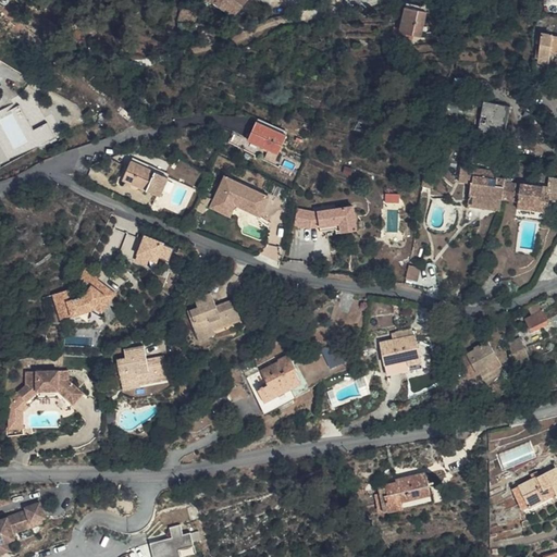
[(237,20),(254,0),(214,0),(219,4),(223,1),(231,7),(226,11),(237,20)]
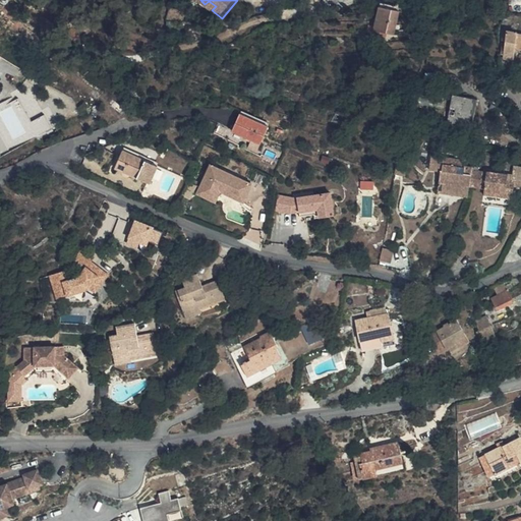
[(205,4),(212,10),(216,6),(209,1),(205,4)]
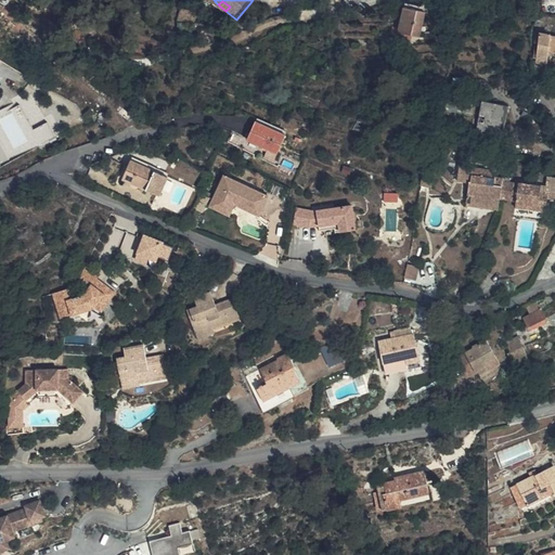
[(420,38),(427,12),(405,7),(399,28),(394,27),(392,31),(397,34),(394,47),(405,49),(409,36),(420,38)]
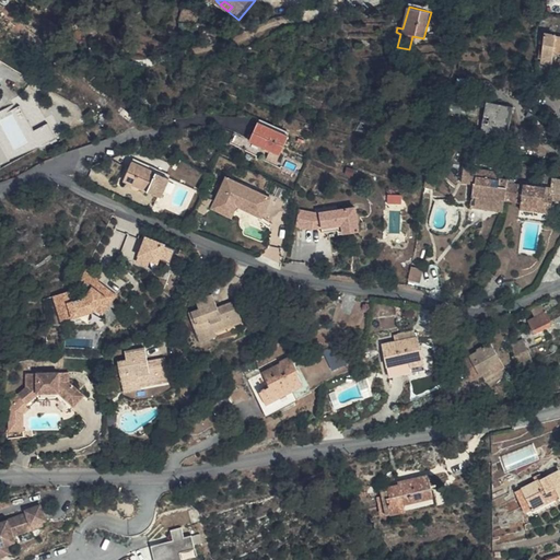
[(184,10),(182,23),(198,26),(199,12),(184,10)]
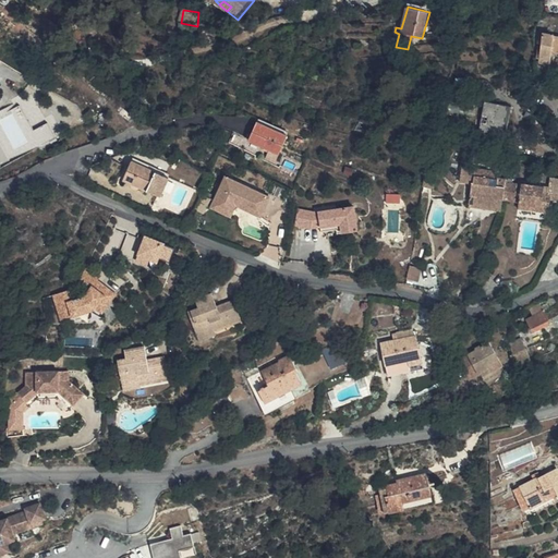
[(554,49),(555,34),(545,33),(542,56),(553,58),(554,49)]
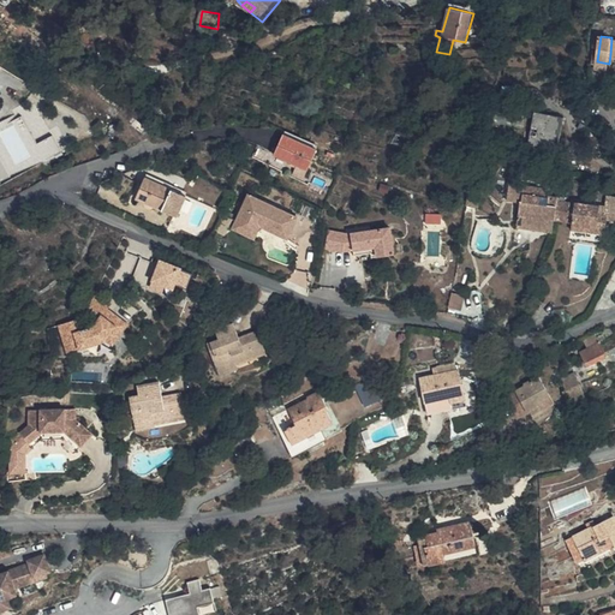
[(530,142),(559,148),(565,115),(536,109),(530,142)]
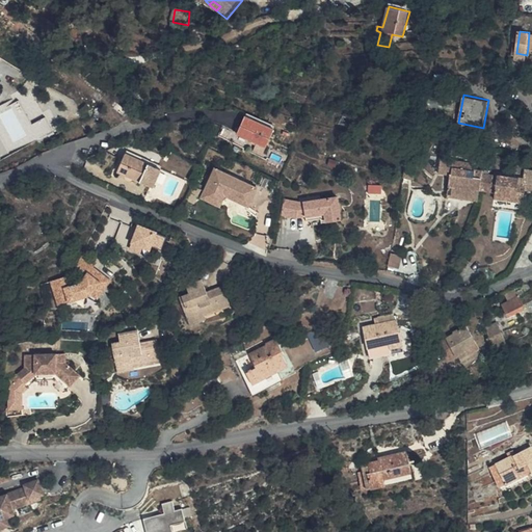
[(275,130),(246,117),(237,134),(267,148),(275,130)]
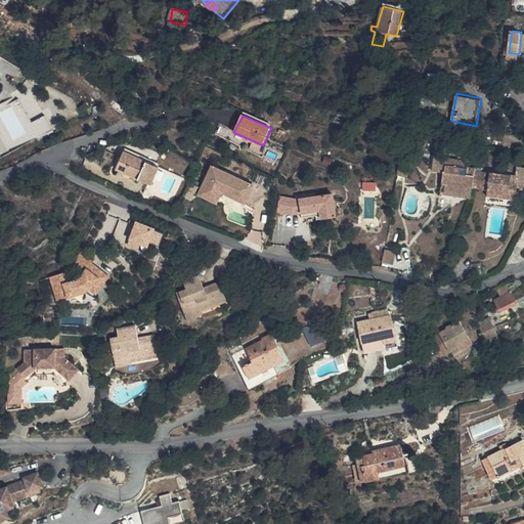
[(127,149),(119,167),(153,183),(161,166),(127,149)]
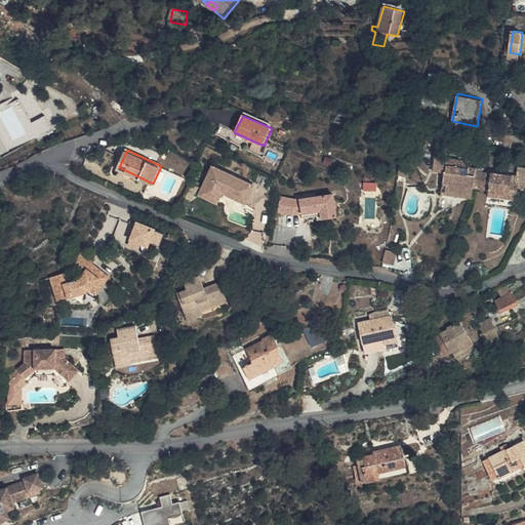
[(334,158),(326,156),(325,162),(333,164),(334,158)]
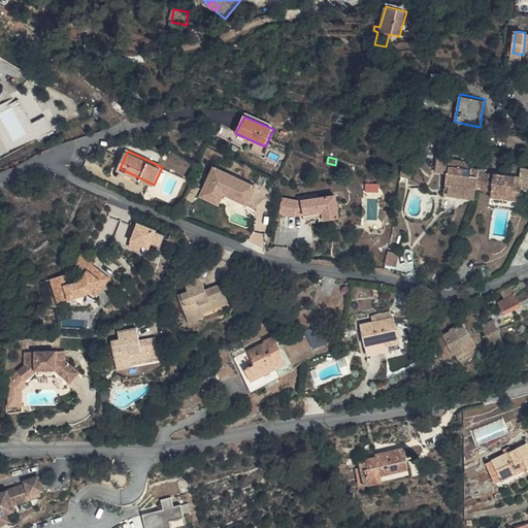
[(473,198),(483,174),(481,174),(481,169),(474,169),(473,175),(466,174),(467,168),(470,168),(470,161),(452,158),(438,157),(437,167),(451,168),(451,171),(448,172),(446,195),(473,198)]
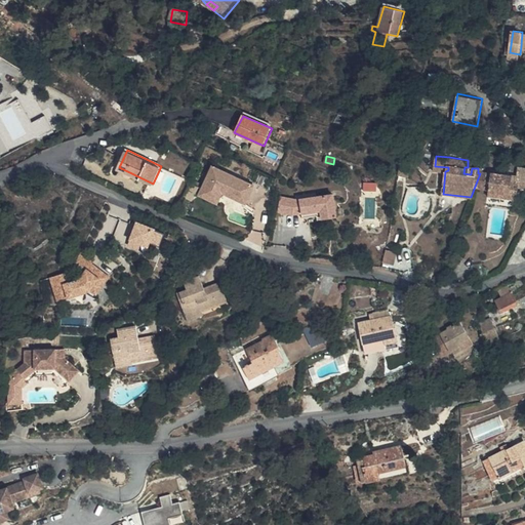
[(213,165),(200,194),(218,203),(224,192),(226,187),(239,193),(245,179),(213,165)]
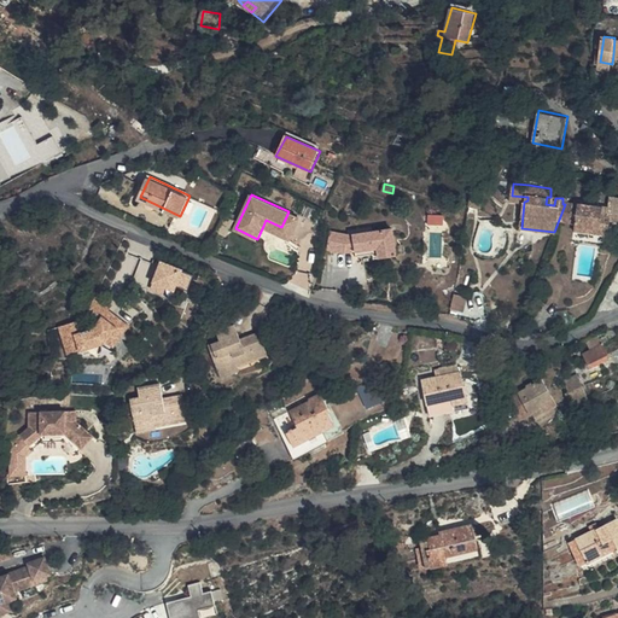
[(484,199),(471,197),(470,207),(483,208),(484,199)]
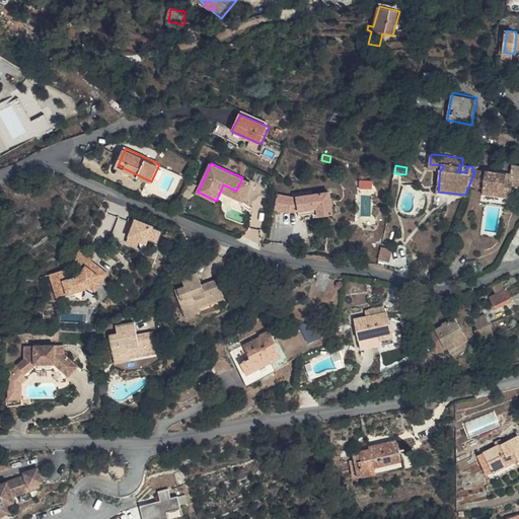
[(482,171),(480,187),(486,187),(486,194),(514,196),(515,184),(518,184),(518,165),(514,165),(513,172),(493,170),(492,172),(482,171)]
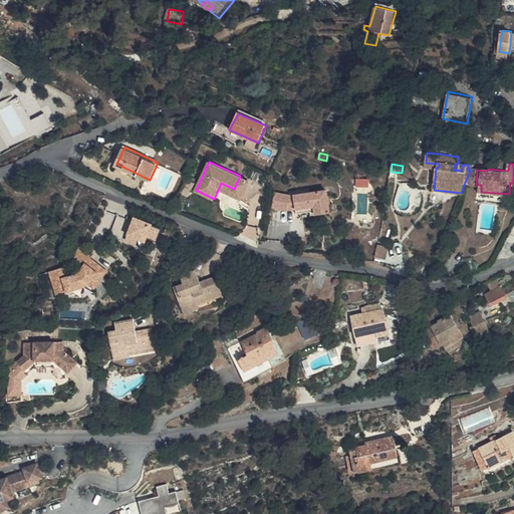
[(477,170),(470,170),(461,193),(465,193),(466,185),(476,185),(477,170)]
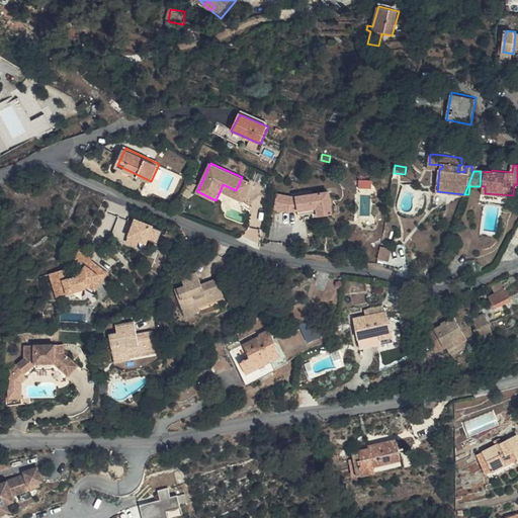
[(253,182),(242,177),(236,190),(223,184),(221,189),(244,200),(253,182)]
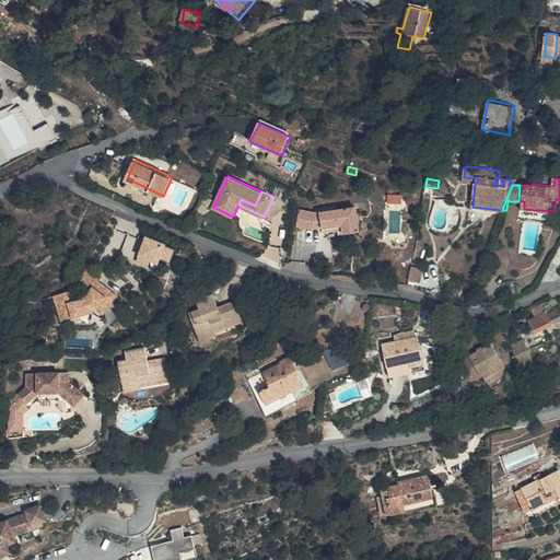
[(404,194),(389,194),(389,202),(404,202),(404,194)]
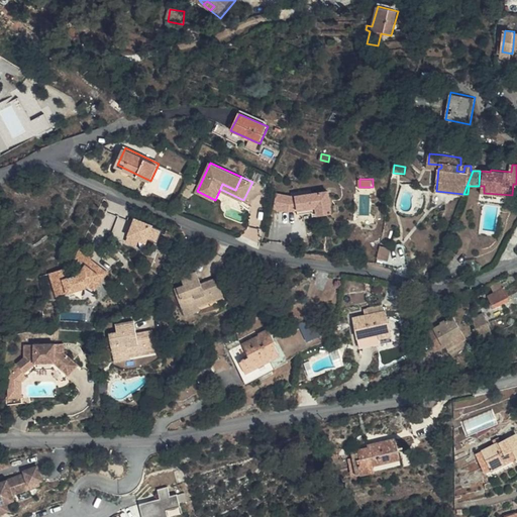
[(330,190),(298,194),(299,208),(318,205),(320,215),(333,213),(330,190)]
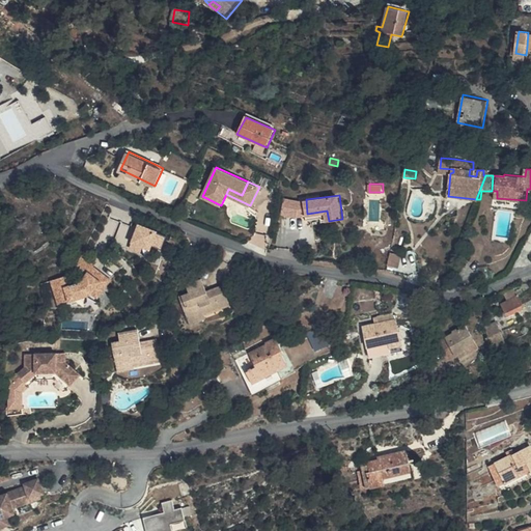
[(302,200),(286,197),(284,212),(299,215),(302,200)]
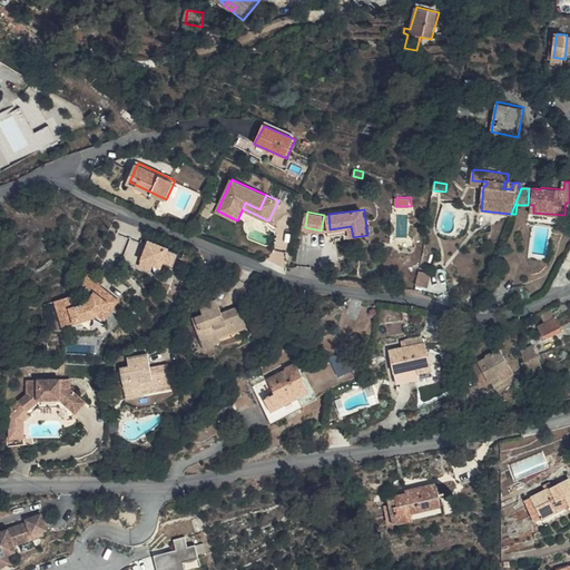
[(328,214),(324,215),(321,231),(330,229),(328,214)]
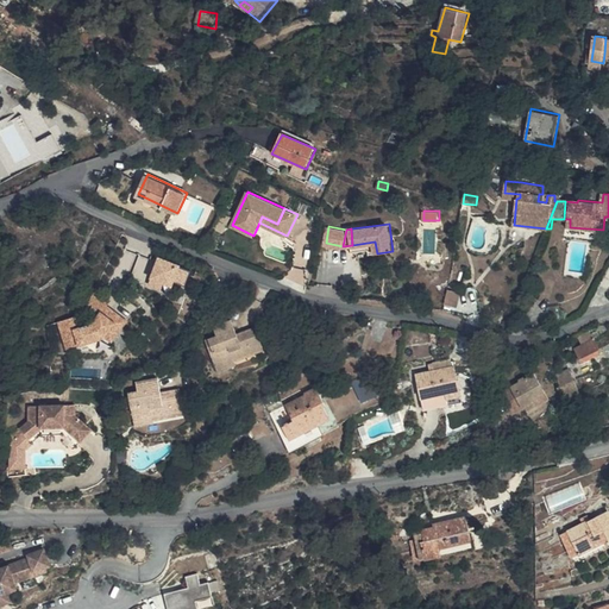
[(375,242),(352,245),(353,251),(366,250),(366,256),(377,253),(375,242)]
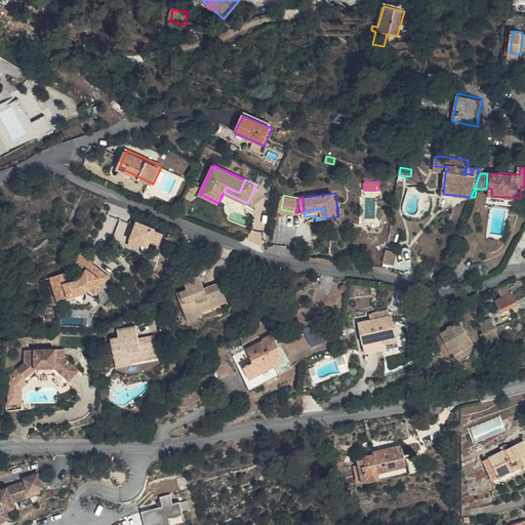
[(162,246),(165,228),(134,221),(129,247),(139,249),(142,242),(162,246)]
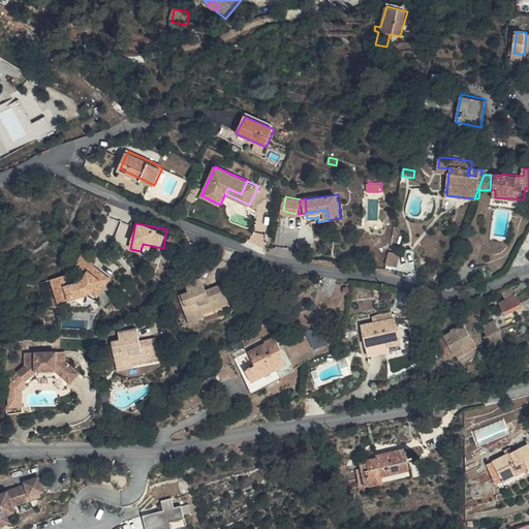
[(401,253),(391,250),(387,262),(397,266),(401,253)]
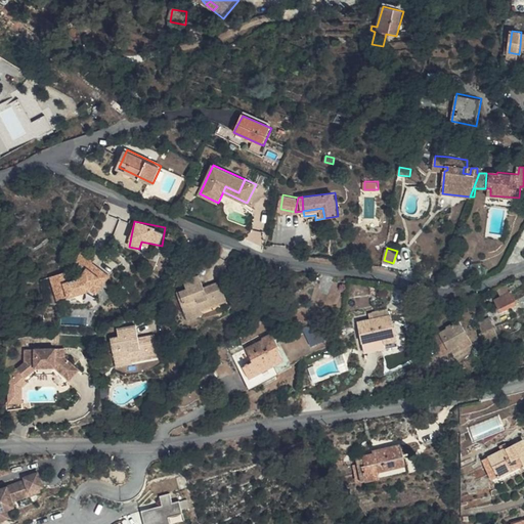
[(51,274),(57,299),(107,287),(99,253),(78,258),(82,274),(69,277),(67,271),(51,274)]
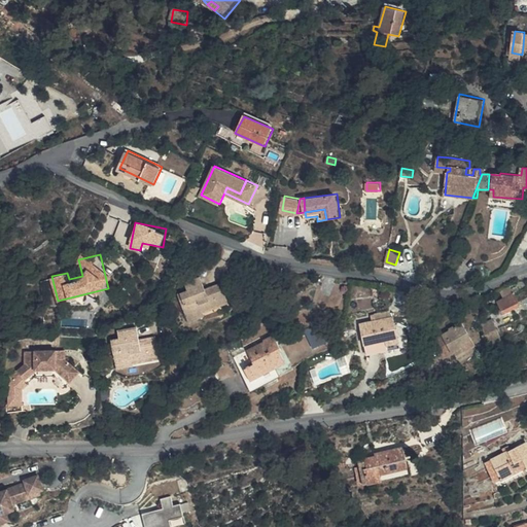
[(200,306),(202,312),(230,301),(221,282),(208,287),(204,276),(190,282),(194,288),(180,293),(187,310),(200,306)]
